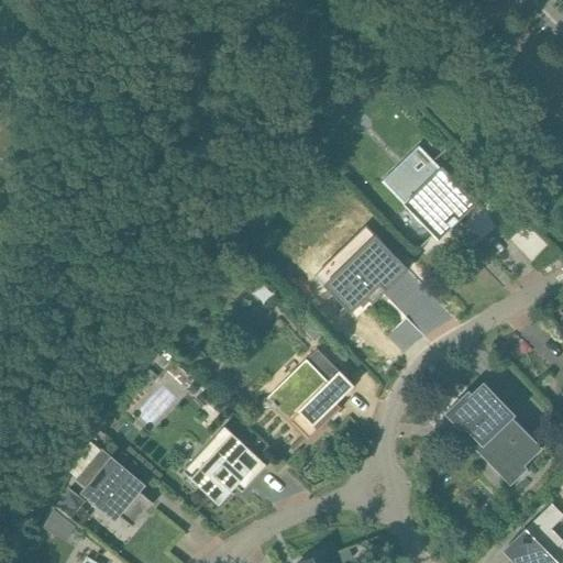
[(404,162),(383,181),(433,234),(419,249),(420,250),(434,235),(439,240),(460,221),(463,225),(481,209),(434,162),(448,150),(445,148),(418,176),(404,162)]
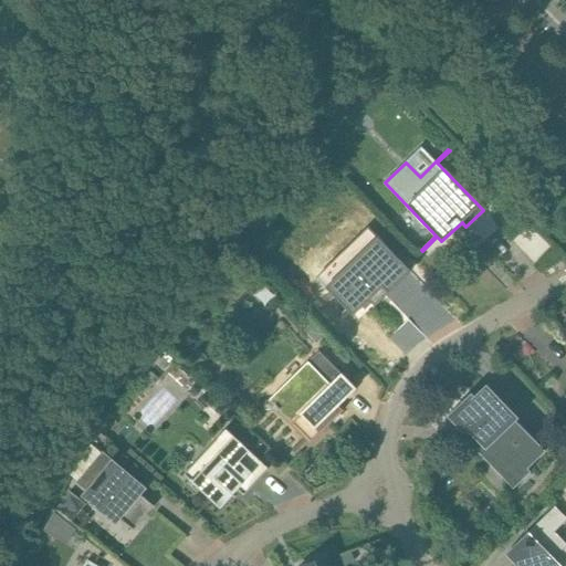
[(368,227),(316,278),(353,315),(370,299),(376,305),(411,271),(368,227)]
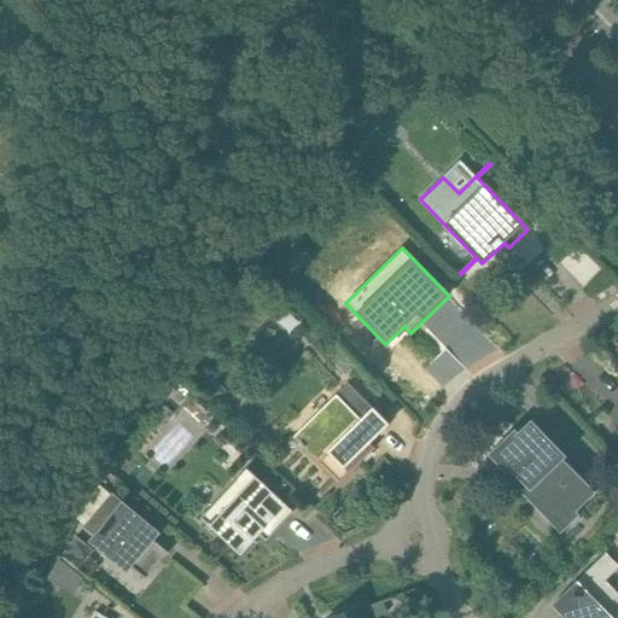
[(295,436),(293,437),(299,443),(298,444),(303,449),(304,448),(339,484),(375,448),(374,445),(373,447),(369,442),(388,425),(389,426),(390,425),(348,383),(334,396),(343,404),(320,427),(313,420),(296,437),(295,436)]
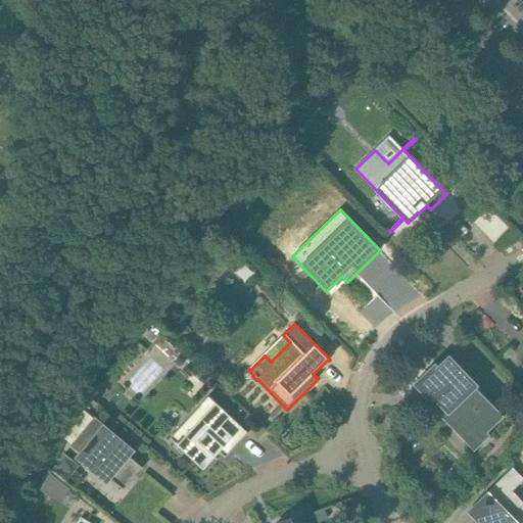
[(427,371),(414,384),(428,399),(431,396),(449,415),(458,407),(485,435),(505,417),(477,388),(479,385),(449,354),(435,369),(427,371)]
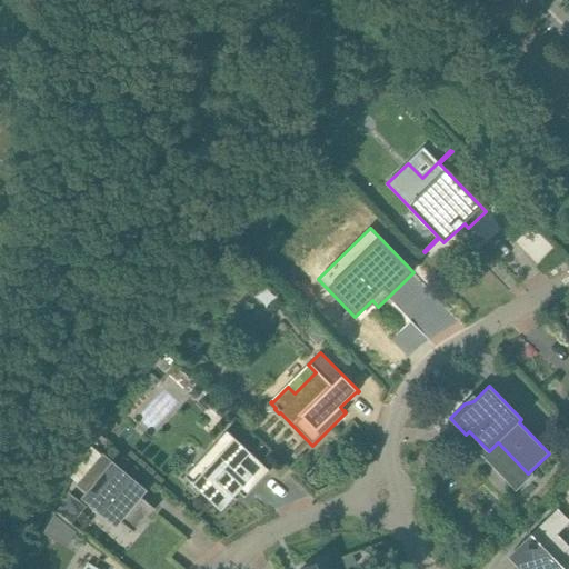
[(271,471),(229,432),(199,466),(205,471),(193,483),(222,511),(239,492),(246,498),(271,471)]
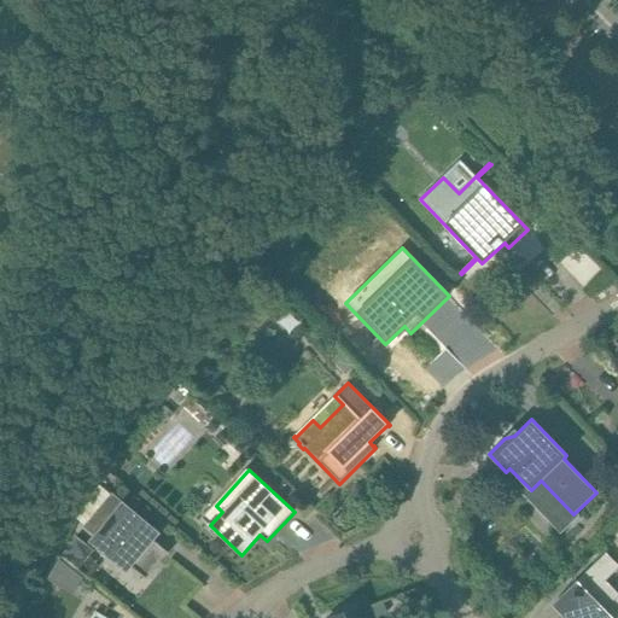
[(161,532),(123,501),(122,501),(112,493),(83,526),(94,535),(88,541),(127,572),(132,567),(145,578),(146,579),(169,552),(168,551),(168,552),(152,538),(157,532),(159,534),(161,532)]
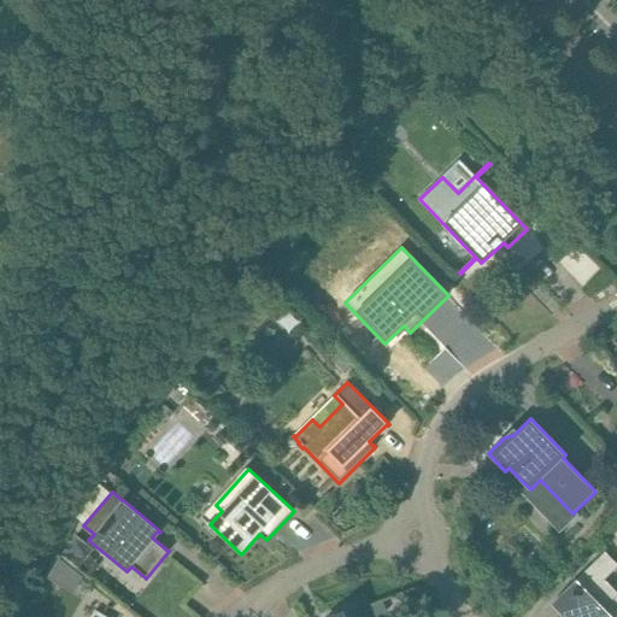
[(616,565),(605,552),(569,587),(552,604),(564,616),(562,616),(612,616),(604,607),(616,594),(616,592),(604,579),(616,565)]
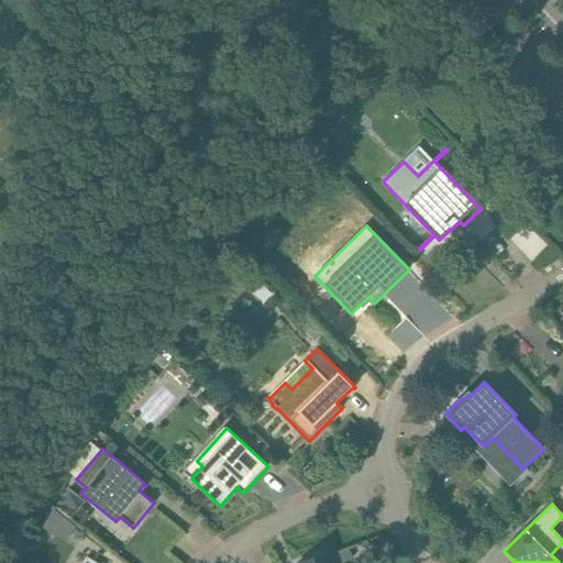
[(54,509),(43,527),(67,542),(78,525),(54,509)]
